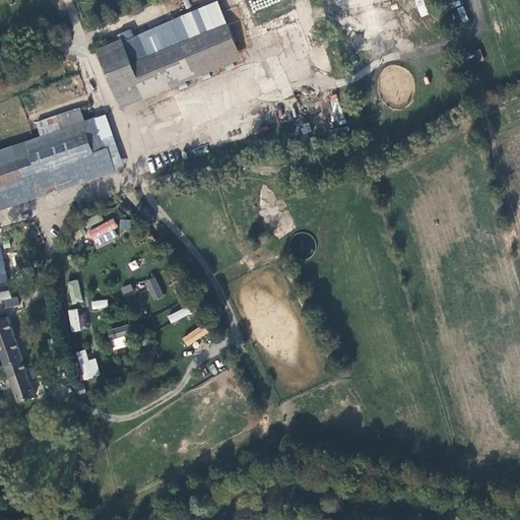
[(136,24),(120,31),(123,36),(101,45),(101,46),(103,51),(105,51),(125,98),(244,48),(223,0),(140,36),(136,24)]
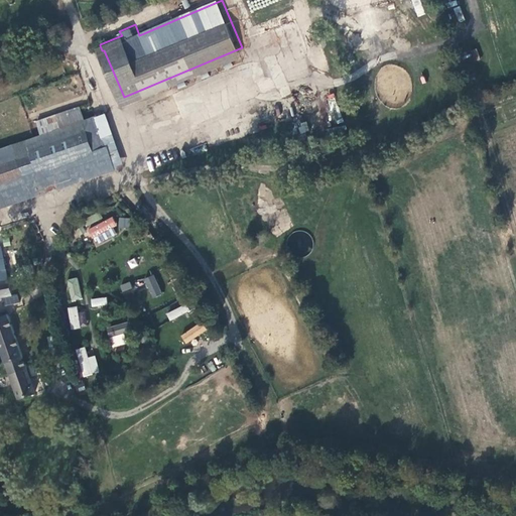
[(411,0),(416,17),(424,15),(420,0),(411,0)]
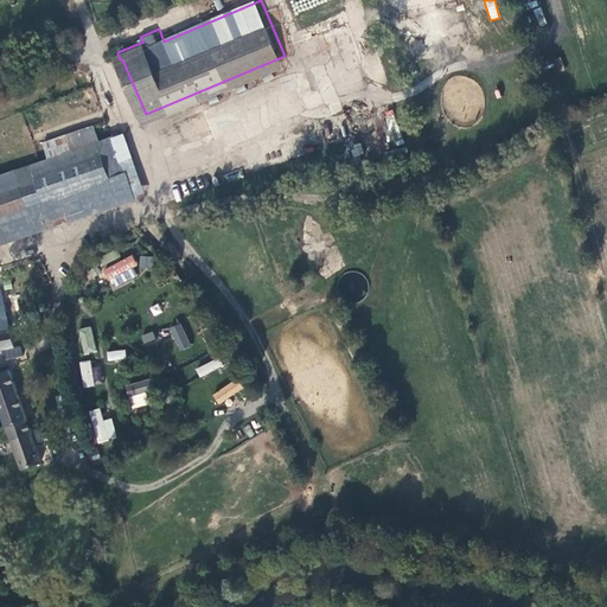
[(97,121),(46,139),(51,154),(0,172),(0,237),(104,203),(106,208),(138,197),(116,133),(103,138),(97,121)]
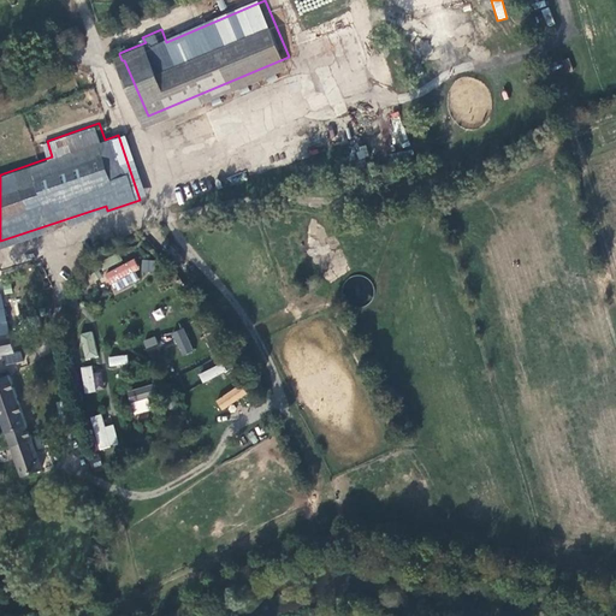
[(153,273),(153,260),(142,259),(141,272),(153,273)]
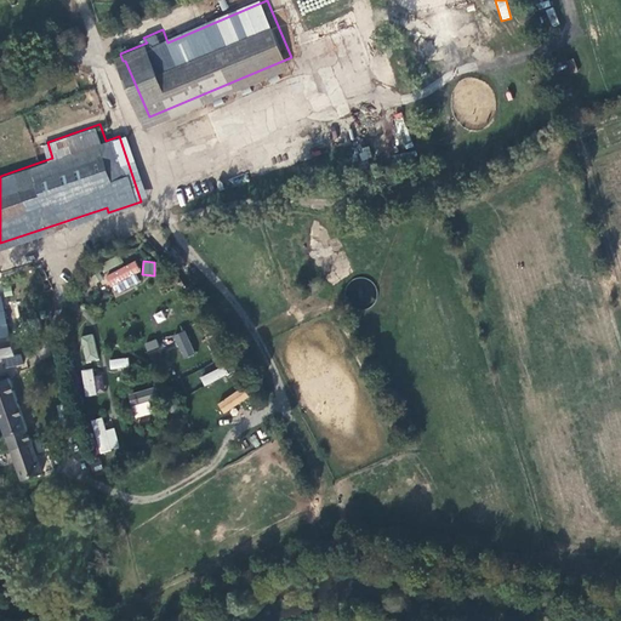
[(113,295),(142,281),(134,262),(104,274),(113,295)]
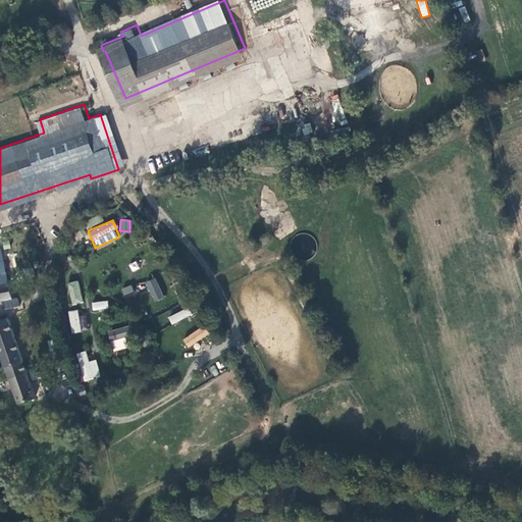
[(0,299),(16,296),(7,259),(6,259),(4,246),(0,247),(0,299)]
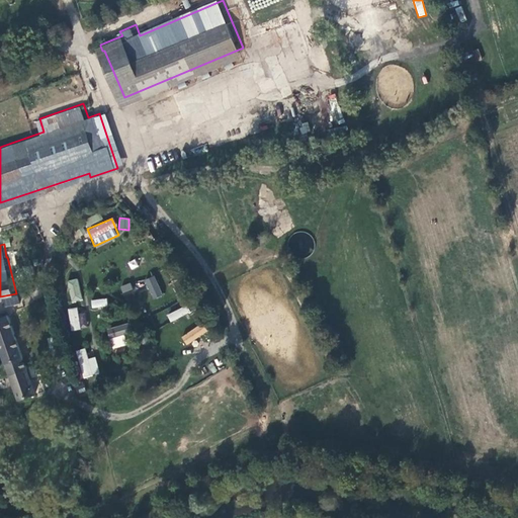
[(131,269),(138,267),(135,259),(127,262),(131,269)]
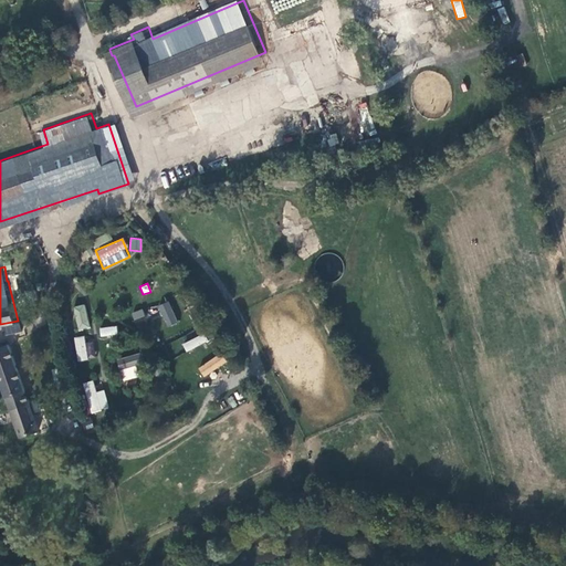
[(168,301),(157,306),(167,327),(178,322),(168,301)]
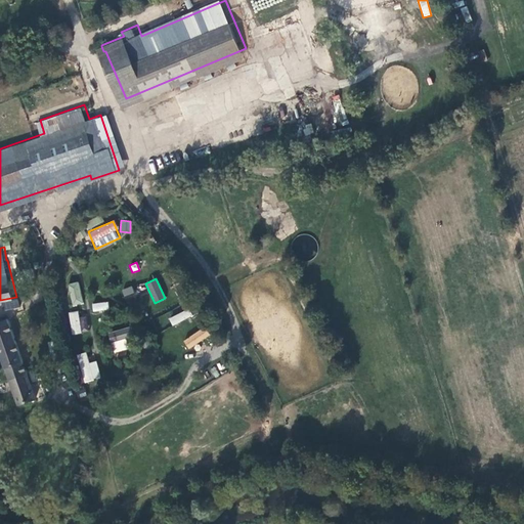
[(72,306),(83,304),(79,281),(67,284),(72,306)]
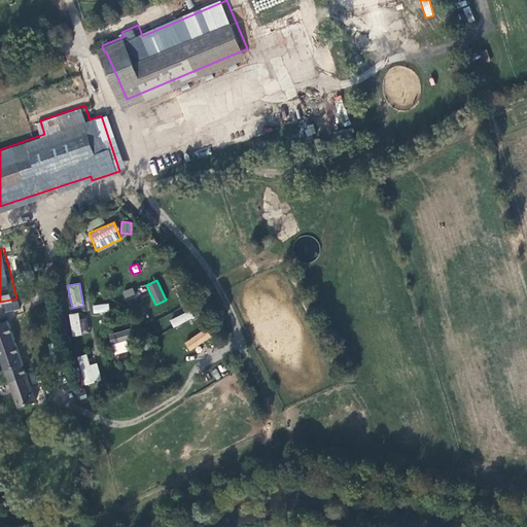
[(131,286),(120,292),(126,300),(135,293),(131,286)]
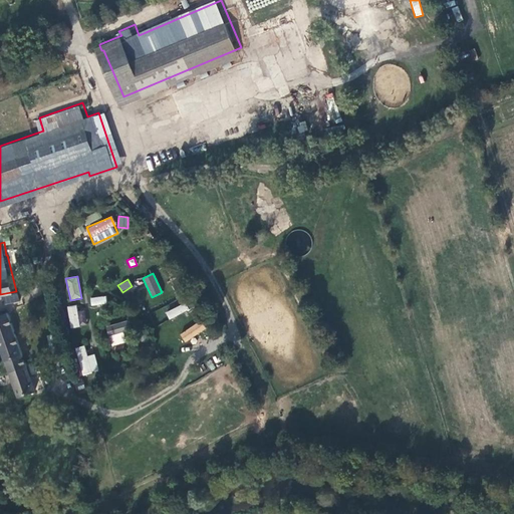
[(105,296),(90,297),(90,305),(106,304),(105,296)]
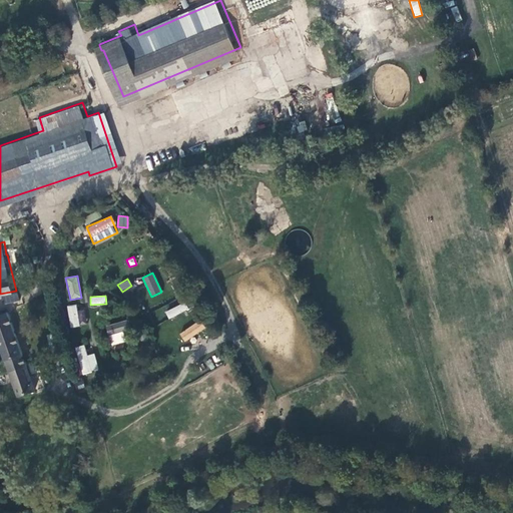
[(164,311),(167,319),(188,311),(185,303),(164,311)]
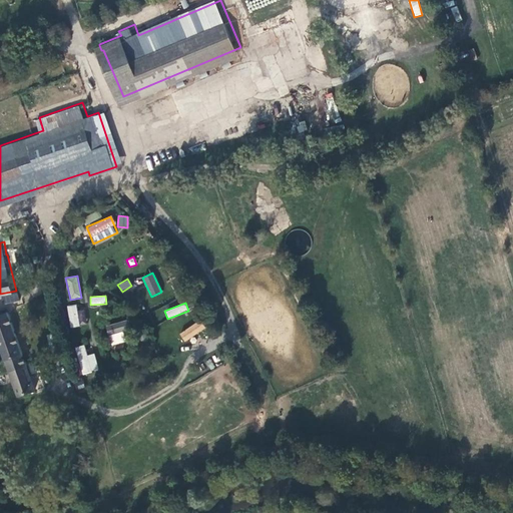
[(76,305),(66,306),(70,328),(80,326),(76,305)]
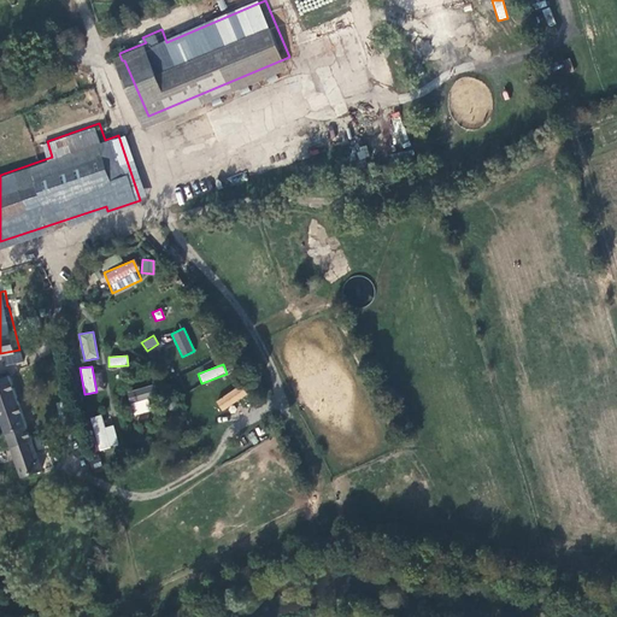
[(43,468),(11,374),(0,377),(0,411),(5,424),(24,474),(43,468)]
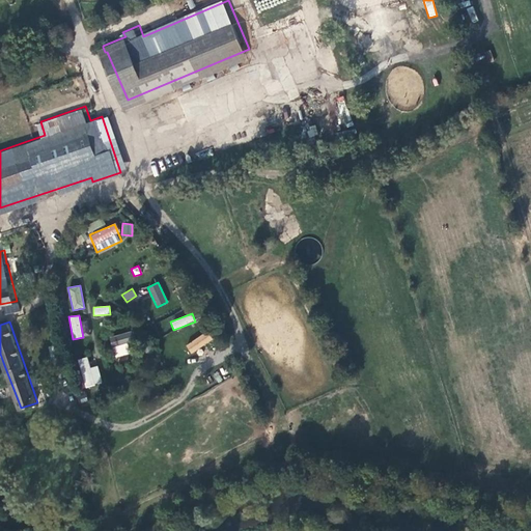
[(206,331),(185,345),(191,354),(213,340),(206,331)]
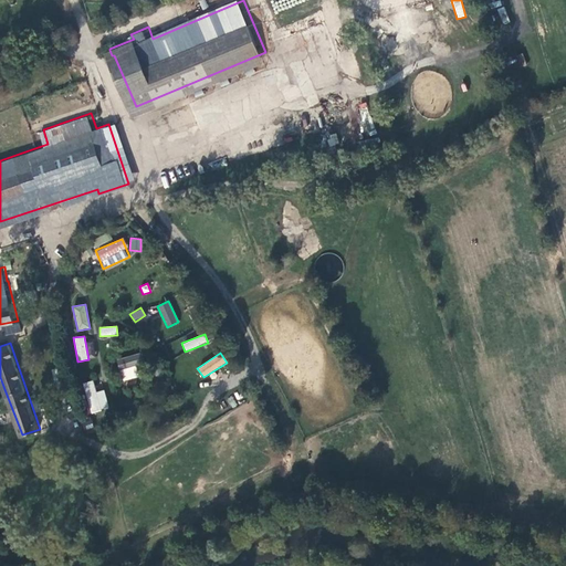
[(140,356),(121,355),(119,380),(140,380),(140,356)]
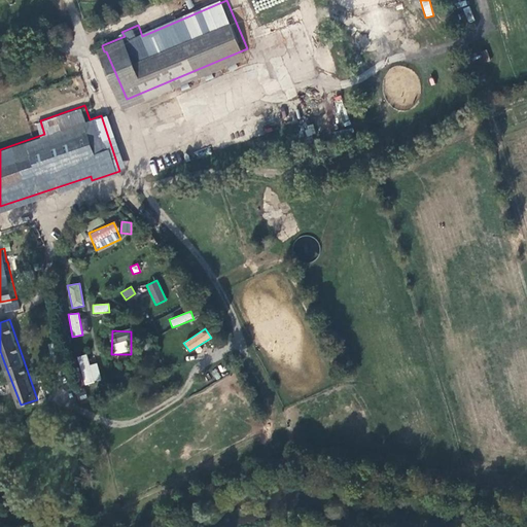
[(77,356),(82,384),(101,381),(97,362),(89,364),(88,354),(77,356)]
